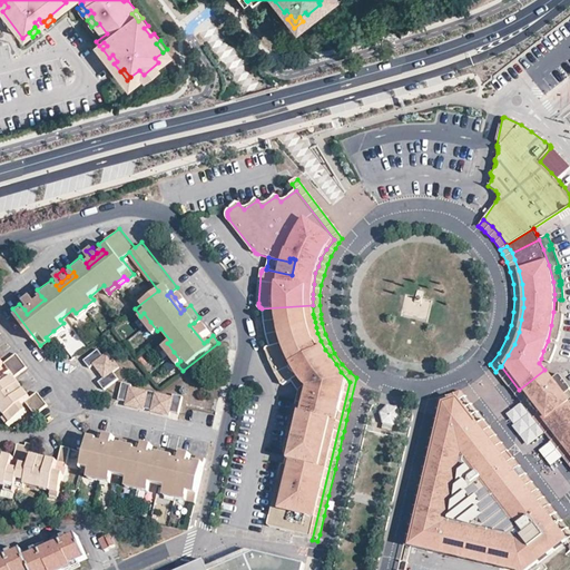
[(25,298),(30,306),(37,301),(31,293),(25,298)]
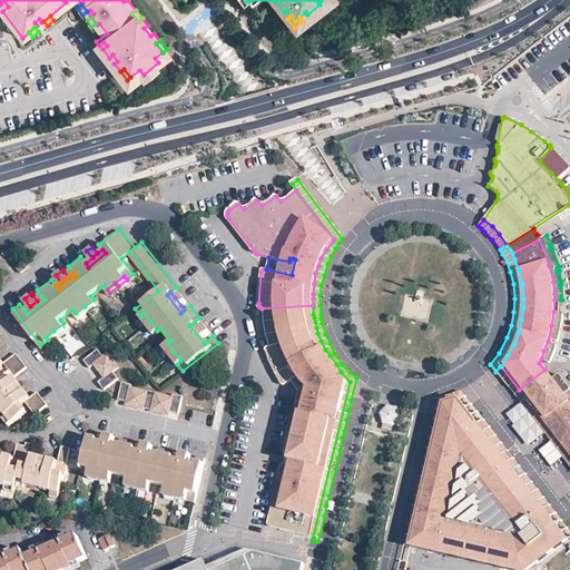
[(182,293),(175,297),(180,305),(187,300),(182,293)]
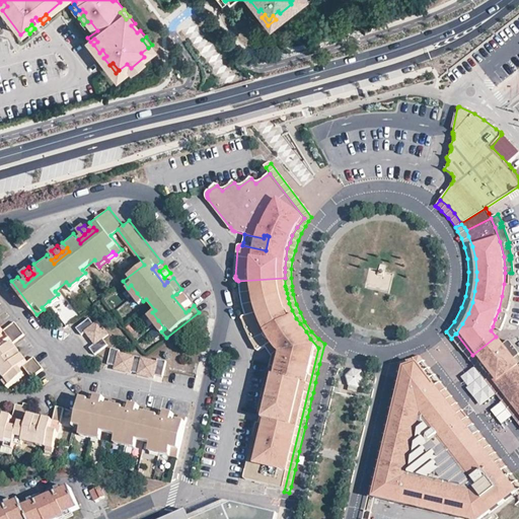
[(365,287),(389,293),(393,274),(369,269),(365,287)]
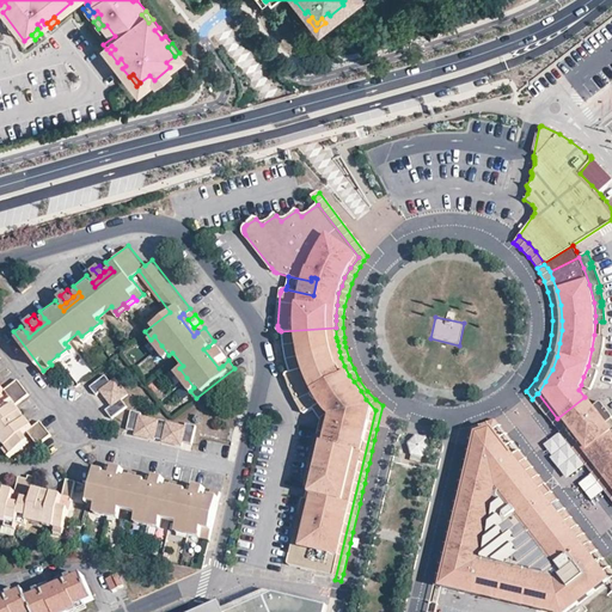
[(32,329),(26,332),(29,337),(48,322),(44,318),(40,323),(32,329)]
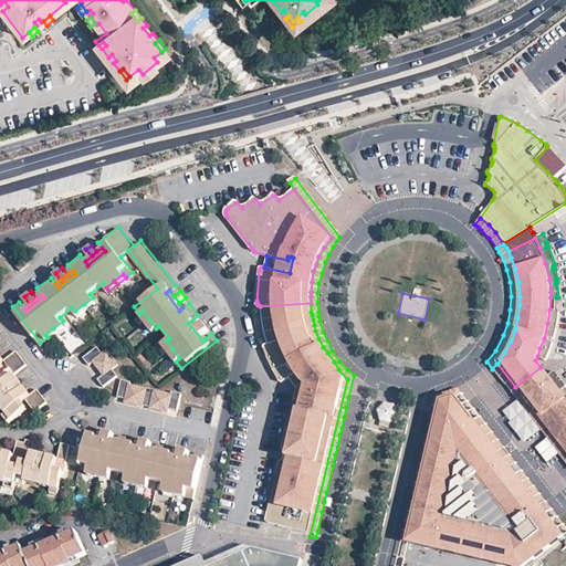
[(93,297),(84,304),(87,307),(95,301),(93,297)]
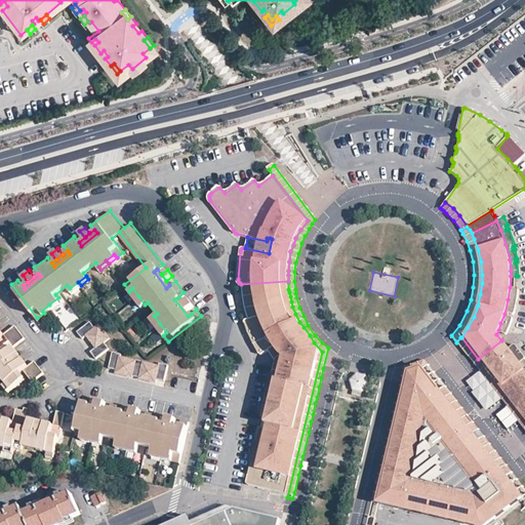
[(288,281),(241,284),(244,295),(289,292),(288,289),(288,282),(288,281)]
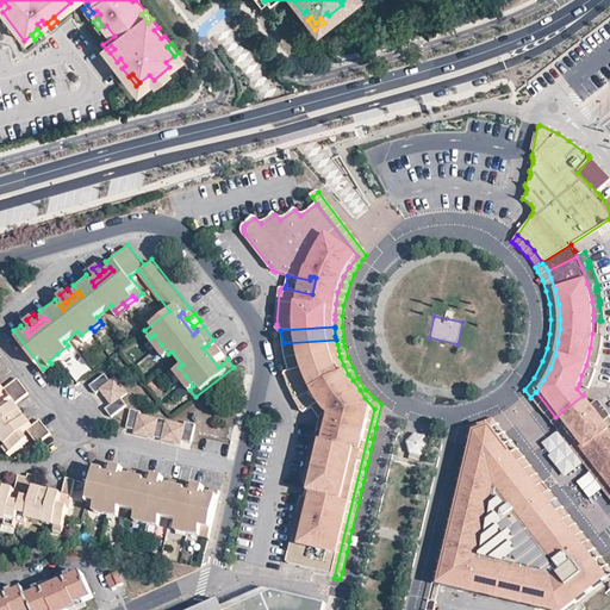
[(94,331),(91,328),(81,335),(83,338),(94,331)]
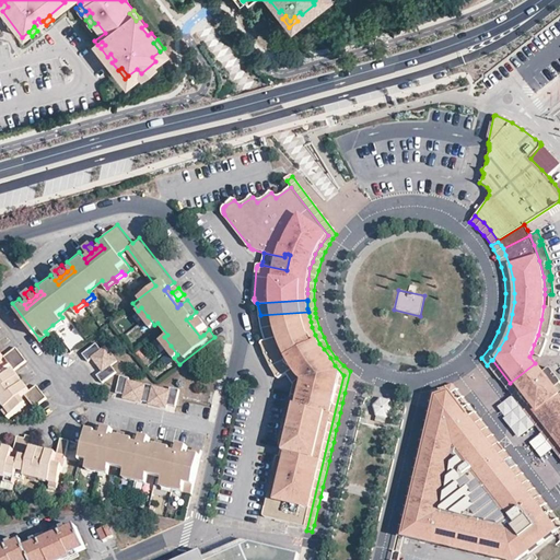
[(552,307),(550,306),(544,306),(541,319),(538,335),(534,345),(532,352),(539,356),(540,351),(543,347),(546,338),(544,337),(545,334),(547,335),(548,330),(549,326),(551,315),(552,307)]
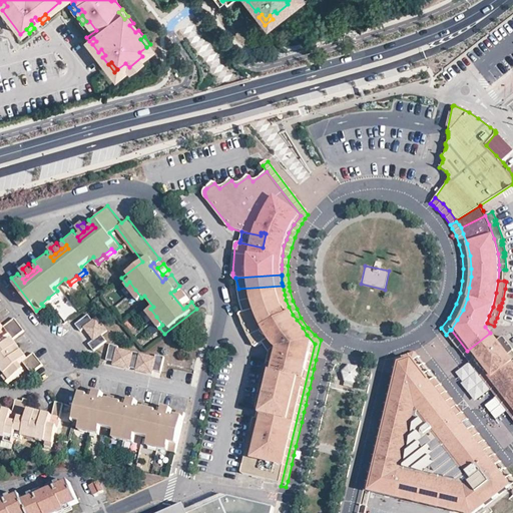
[(129,282),(126,285),(132,292),(135,290),(129,282)]
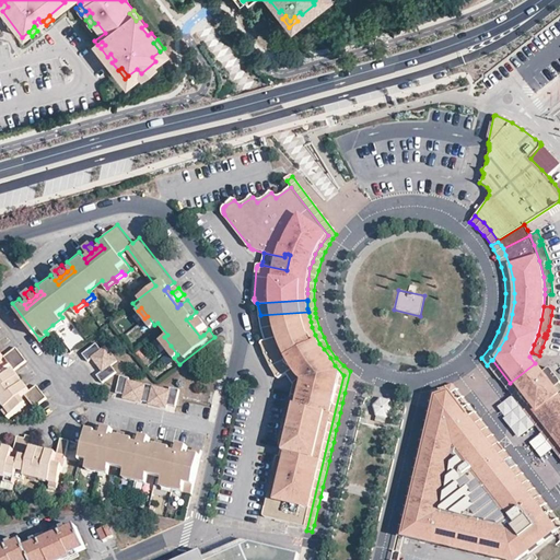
[(308,312),(260,315),(261,323),(264,330),(310,316),(308,312)]
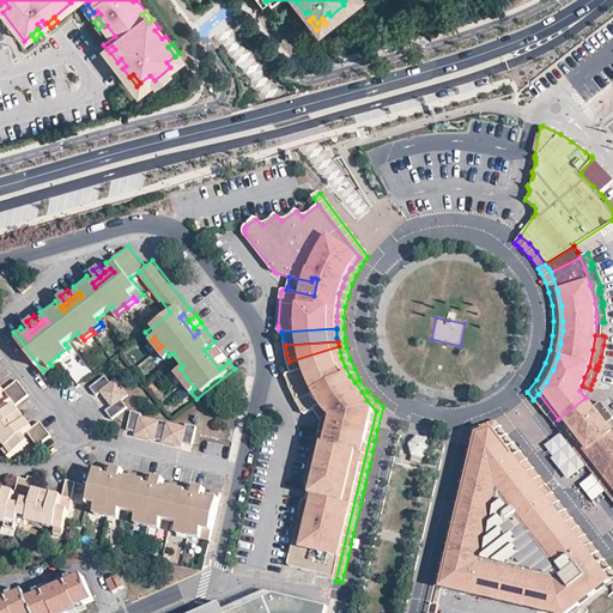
[(169,356),(162,346),(158,349),(164,358),(169,356)]
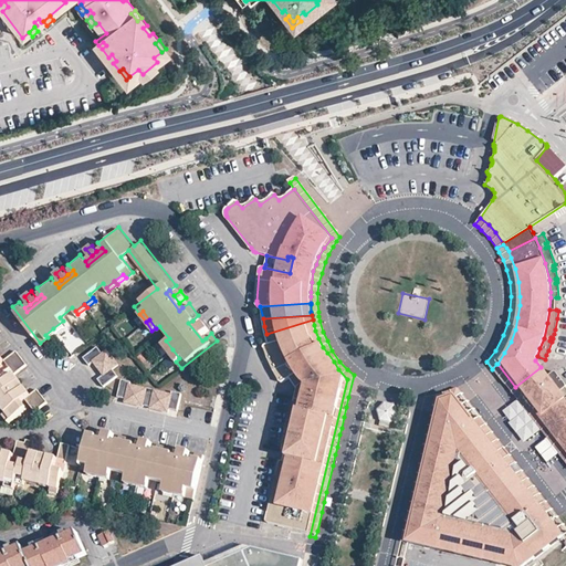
[(314,325),(313,320),(266,334),(268,345),(315,331),(314,325)]
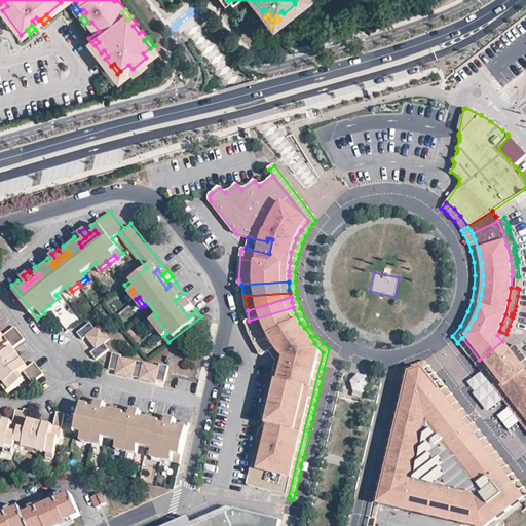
[(59,298),(49,305),(51,308),(61,301),(59,298)]
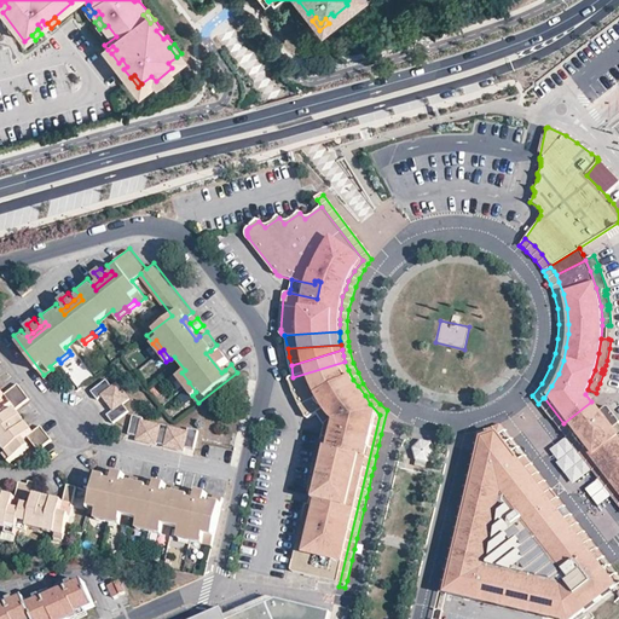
[(215,357),(210,351),(206,353),(221,372),(225,370),(220,364),(215,357)]
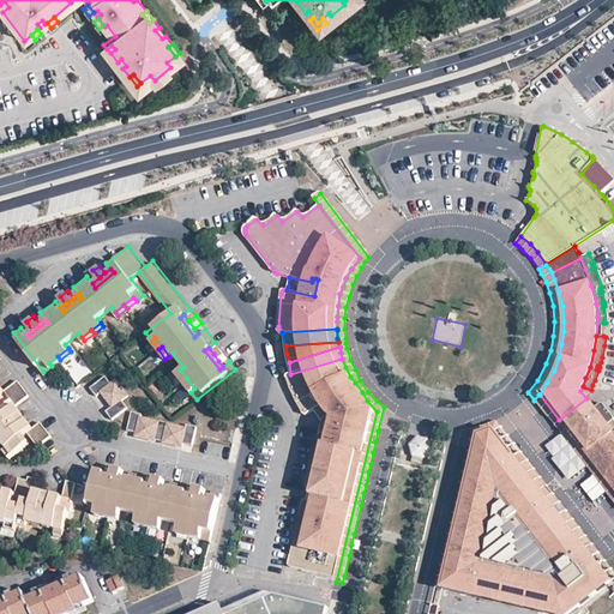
[(221,348),(214,354),(218,361),(227,355),(221,348)]
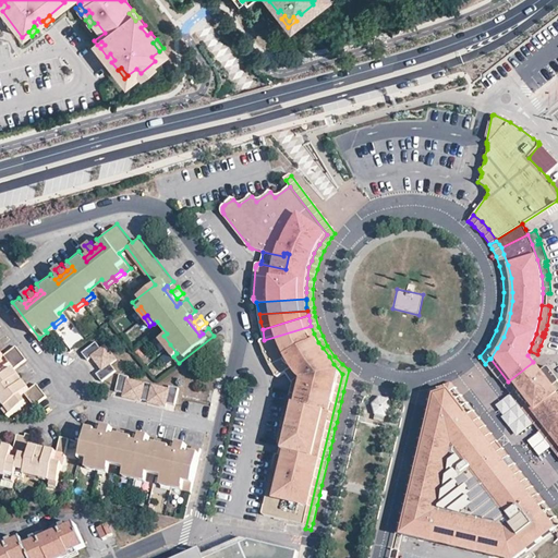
[(55,327),(52,324),(45,330),(47,332),(55,327)]
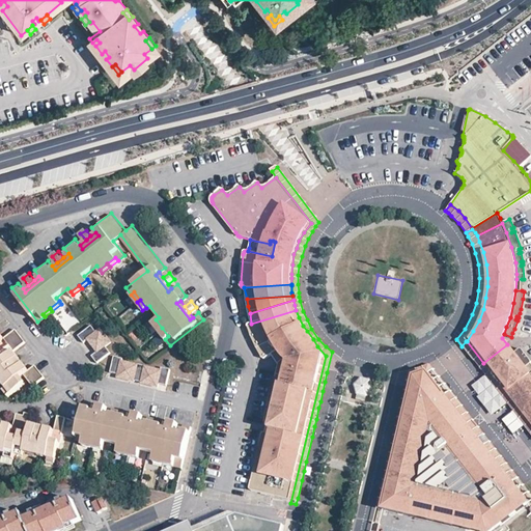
[(299,317),(296,310),(251,324),(250,325),(249,326),(249,328),(261,356),(262,357),(264,357),(267,357),(272,354),(282,348),(287,359),(278,364),(266,420),(266,422),(266,423),(267,424),(268,424),(279,427),(279,425),(284,426),(282,440),(277,439),(277,436),(266,432),(264,434),(263,434),(262,435),(249,494),(290,503),(326,356),(317,346),(313,339),(307,331),(303,326),(299,317)]
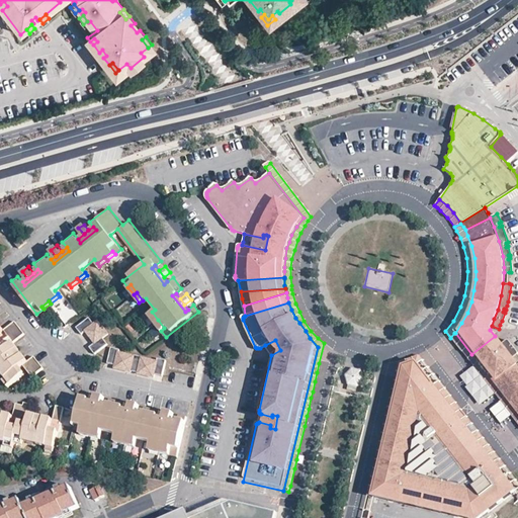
[(158,320),(152,312),(149,315),(155,323),(158,320)]
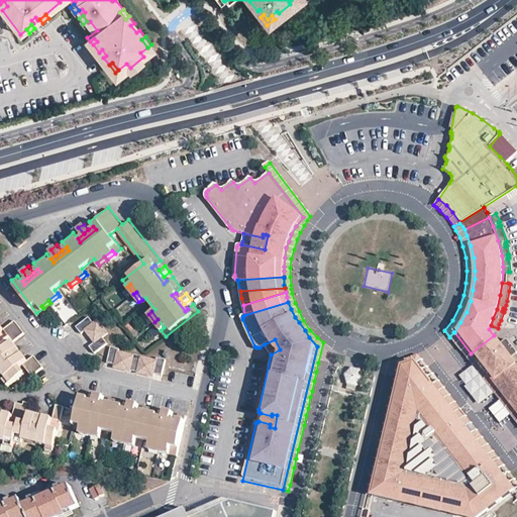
[(91,316),(79,324),(83,330),(88,327),(95,322),(91,316)]
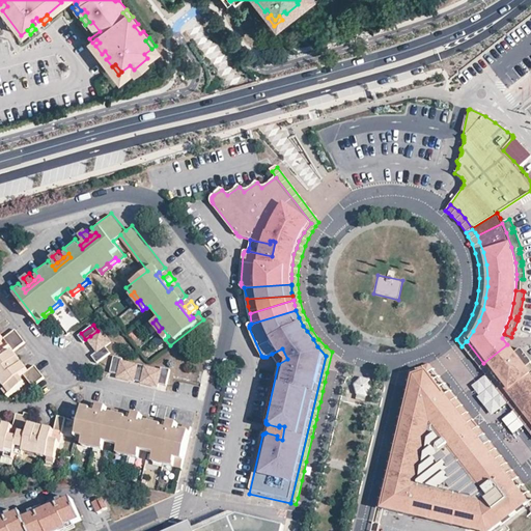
[(0,378),(5,384),(9,390),(24,379),(20,372),(23,370),(32,382),(43,372),(34,361),(28,365),(23,359),(8,368),(4,363),(18,353),(12,346),(24,338),(15,326),(3,334),(0,330),(0,378)]
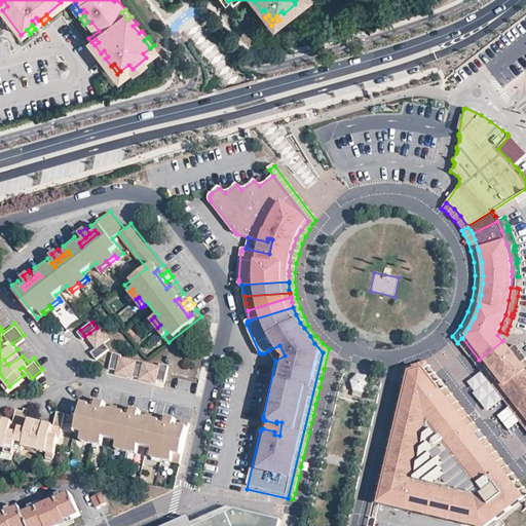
[(97,328),(89,333),(99,347),(107,342),(112,339),(103,324),(97,328)]
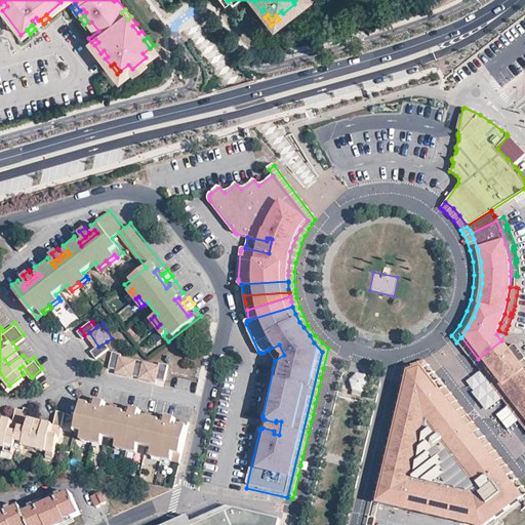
[(166,332),(160,324),(157,327),(163,335),(166,332)]
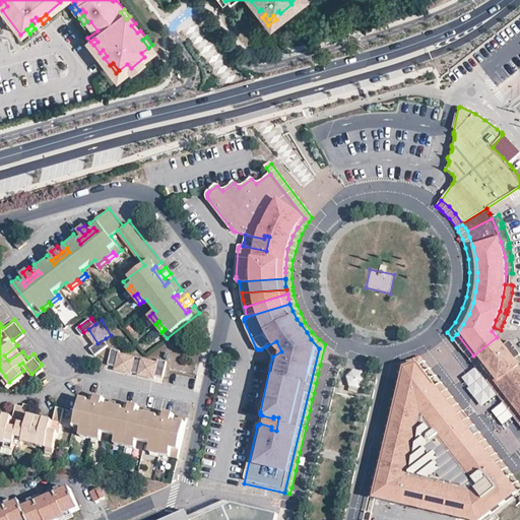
[(456,334),(452,339),(468,361),(473,355),(457,334),(456,334)]
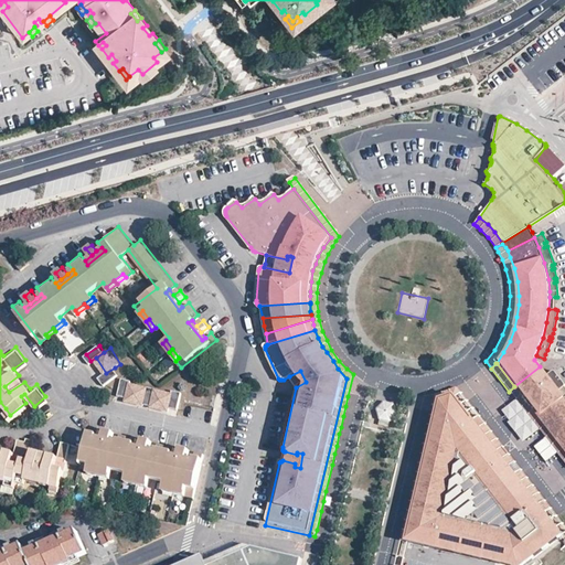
[(543,371),(540,366),(514,386),(509,392),(512,395),(514,397),(521,393),(545,374),(543,371)]
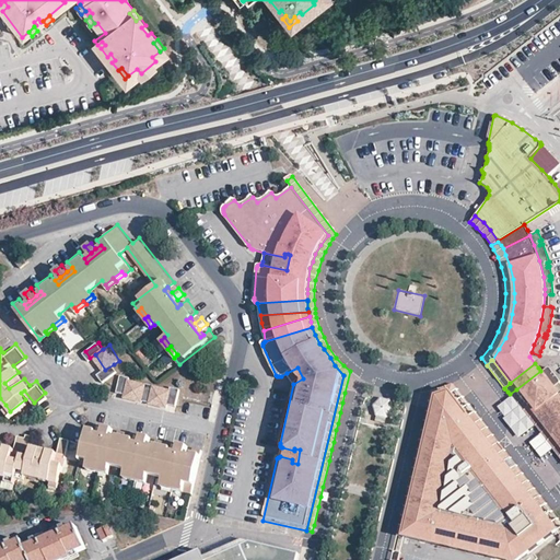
[(118,372),(114,364),(105,370),(98,374),(104,381),(118,372)]
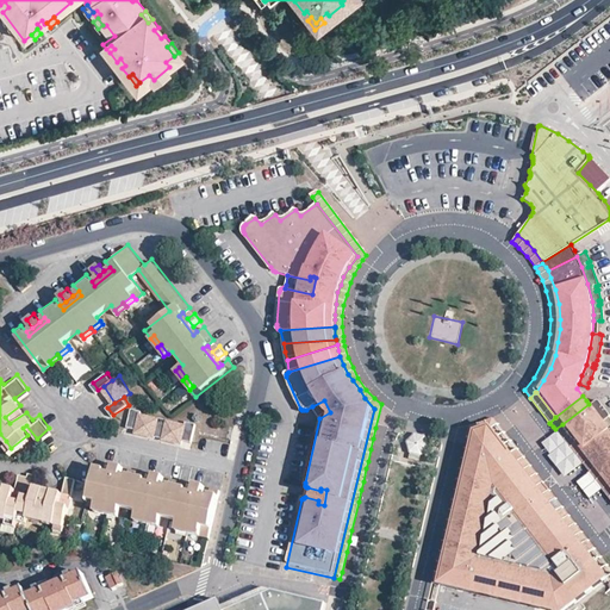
[(602,405),(596,398),(589,404),(562,424),(609,483),(609,423),(605,418),(609,416),(609,415),(604,409),(601,410),(598,406),(602,405)]
